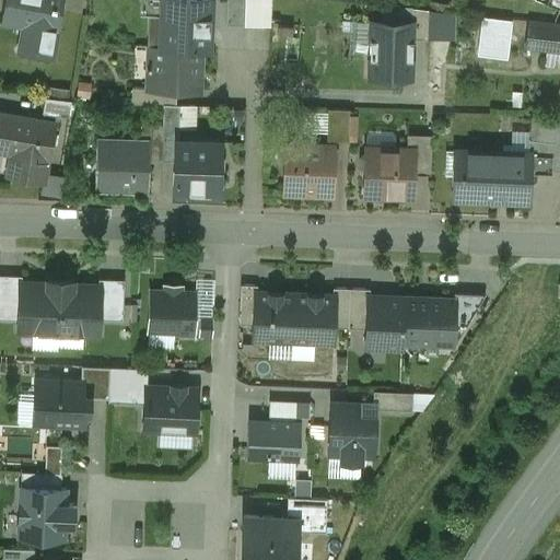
[(61,0),(6,0),(2,21),(33,26),(28,54),(51,57),(56,31),(57,31),(61,0)]
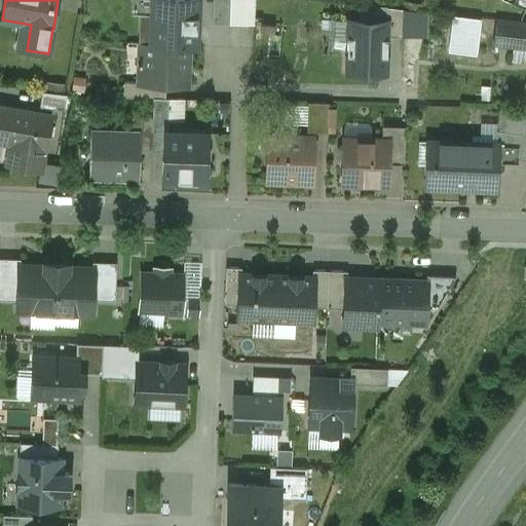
[(197,0),(145,0),(143,44),(187,46),(195,46),(197,0)]
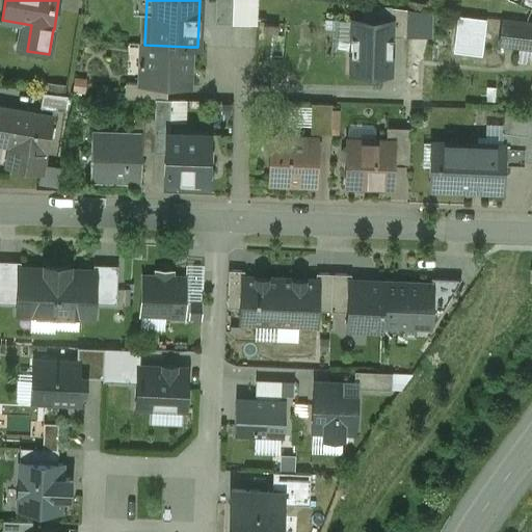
[(232,0),(215,0),(215,25),(232,26),(232,0)]
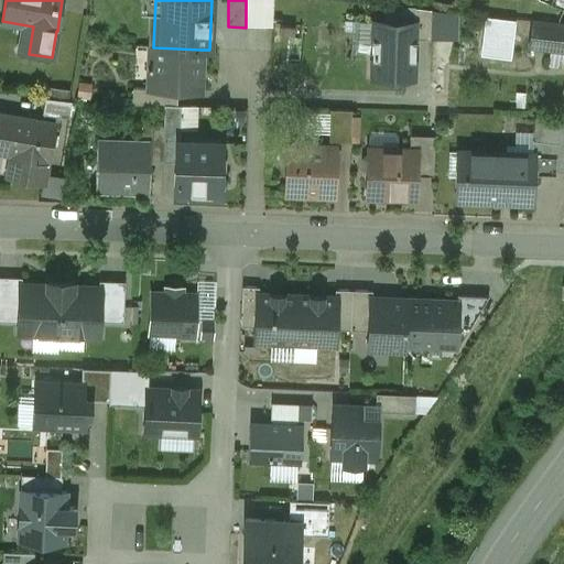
[(247,0),(247,25),(275,26),(275,0),(247,0)]
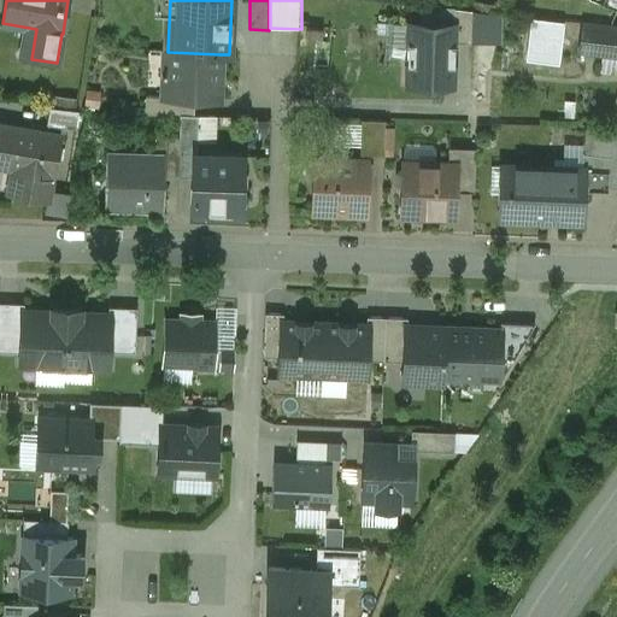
[(471,12),(453,10),(453,25),(454,25),(454,45),(471,45),(471,12)]
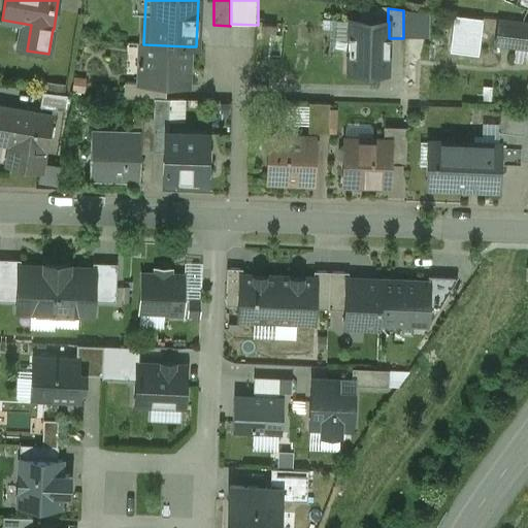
[(388,22),(349,21),(348,72),(388,73),(389,38),(389,22),(388,22)]
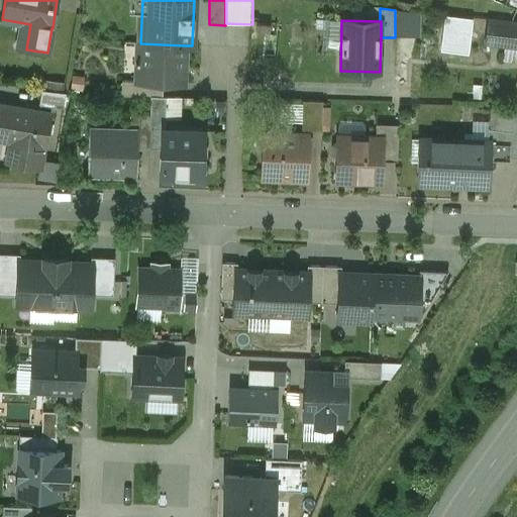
[(516,24),(489,21),(486,45),(516,48),(516,24)]
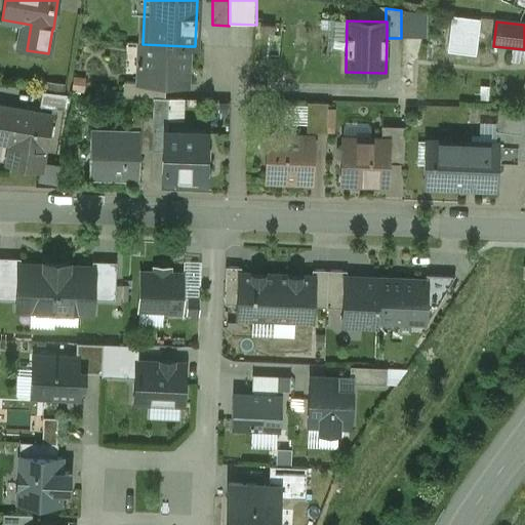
[(460,25),(459,43),(479,44),(479,25),(460,25)]
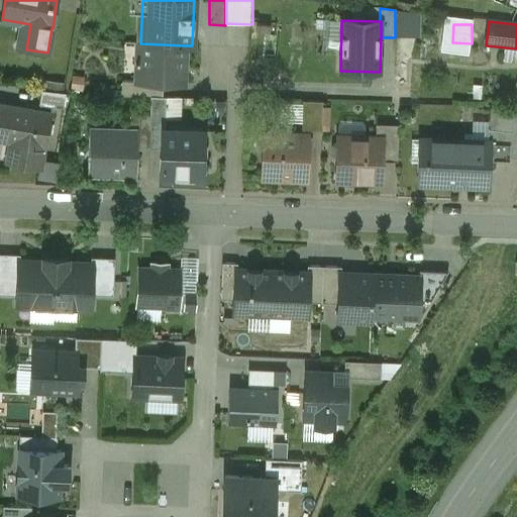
[(140,43),(135,43),(133,83),(141,83),(141,84),(163,86),(182,86),(184,45),(140,43)]
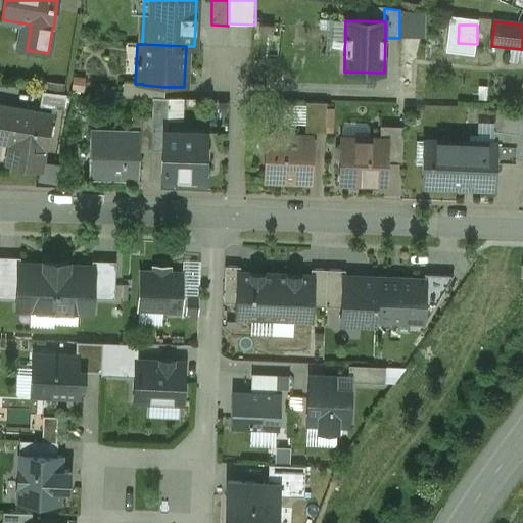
[(135,84),(123,83),(123,98),(152,99),(164,99),(164,87),(143,85),(143,84),(135,84)]
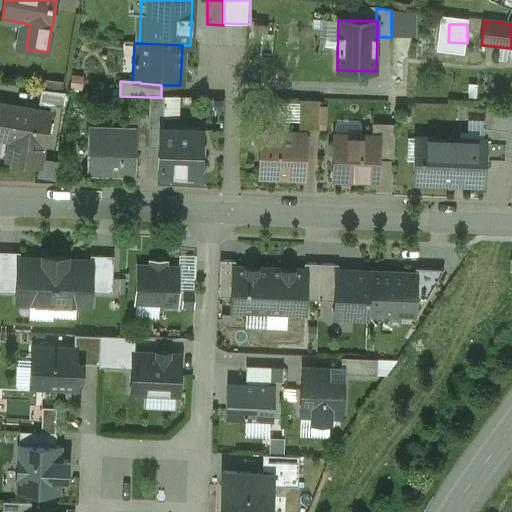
[(65,93),(40,90),(38,104),(62,108),(65,93)]
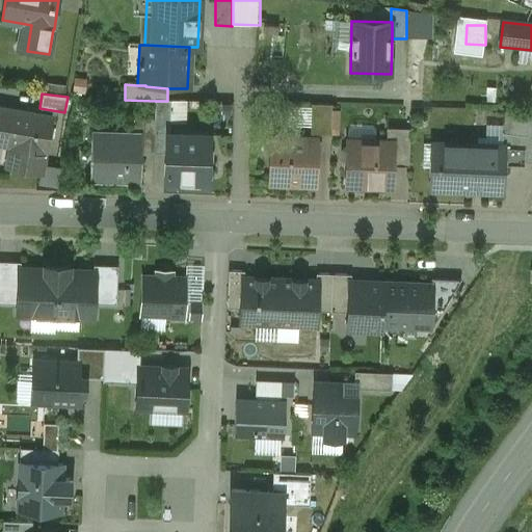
[(167,101),(155,101),(155,120),(154,154),(166,154),(166,134),(168,134),(170,101),(167,101)]
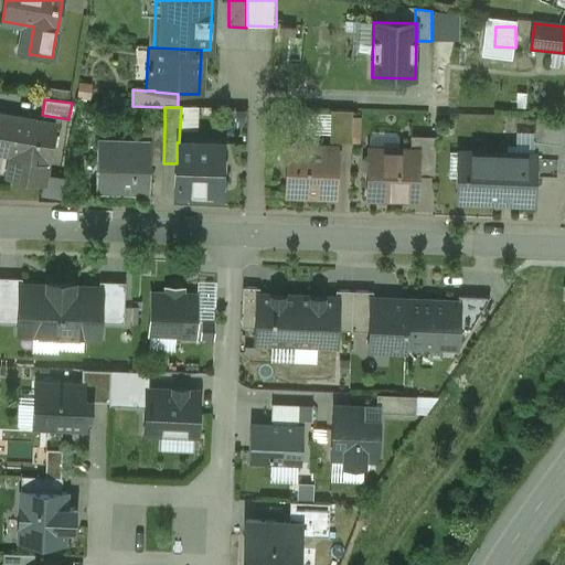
[(181,128),(199,128),(199,107),(182,107),(181,128)]
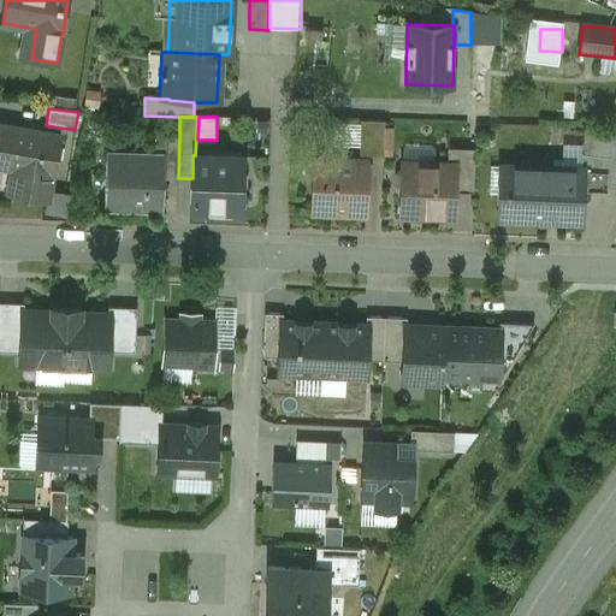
[(384,122),(360,122),(359,157),(383,158),(384,122)]
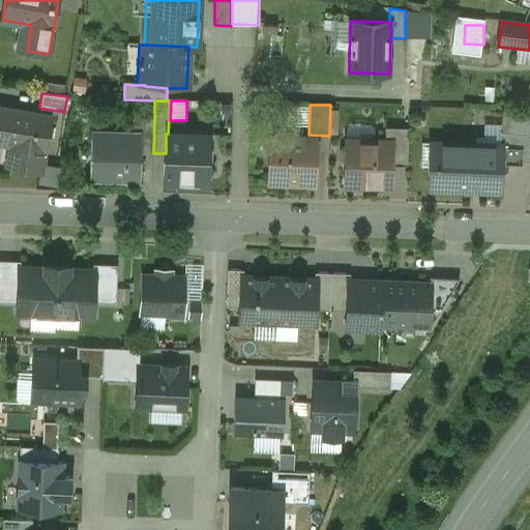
[(51,118),(0,109),(0,142),(11,145),(7,167),(39,173),(43,150),(46,151),(51,118)]
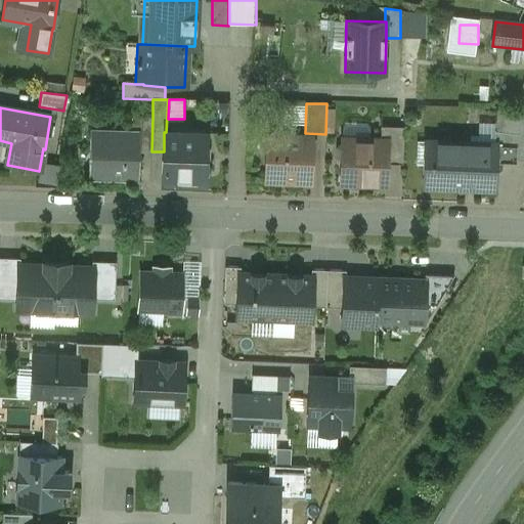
[(521,114),(497,111),(494,132),(519,135),(521,119),(520,119),(521,114)]
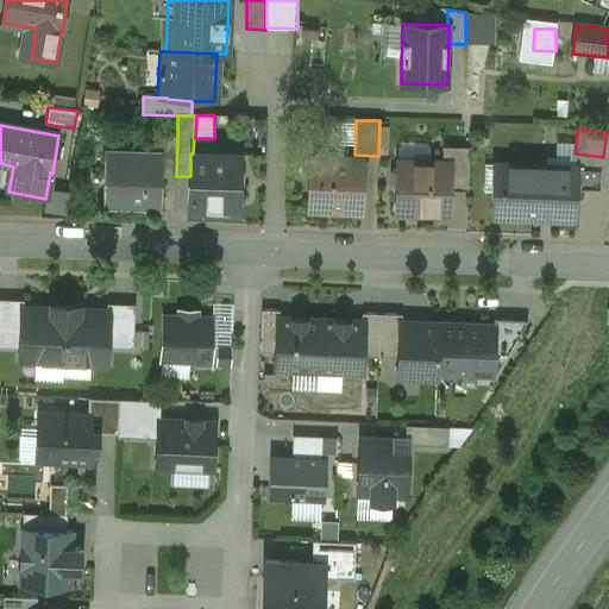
[(603,157),(575,154),(575,168),(577,168),(576,189),(608,190),(608,132),(606,132),(604,138),(606,138),(603,157)]
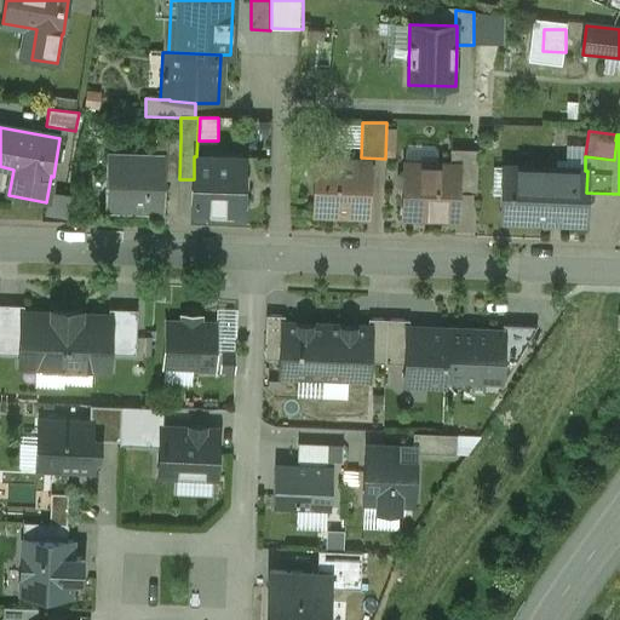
[(181,139),(156,138),(155,159),(165,159),(165,179),(179,179),(181,139)]
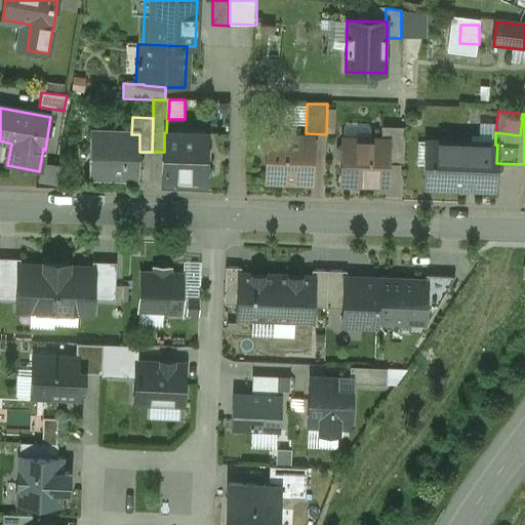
[(405,128),(381,127),(380,142),(388,143),(387,164),(403,165),(405,128)]
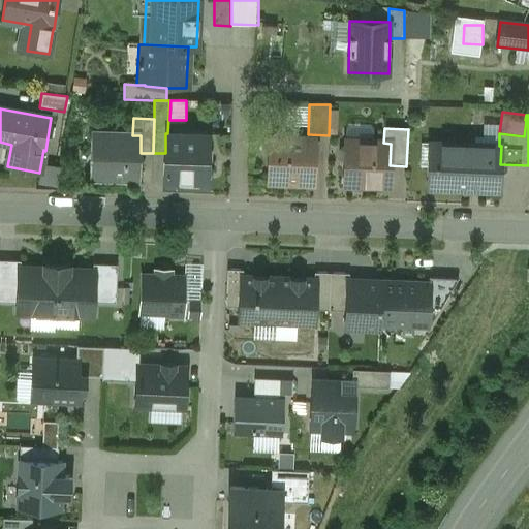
[(167,133),(165,133),(165,153),(164,179),(206,180),(208,134),(167,133)]
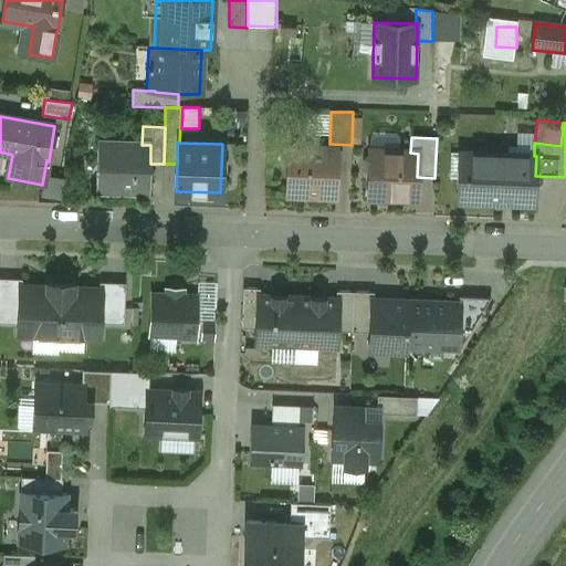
[(142,145),(100,144),(98,166),(103,166),(103,188),(147,189),(148,167),(150,168),(150,164),(150,145),(142,145)]
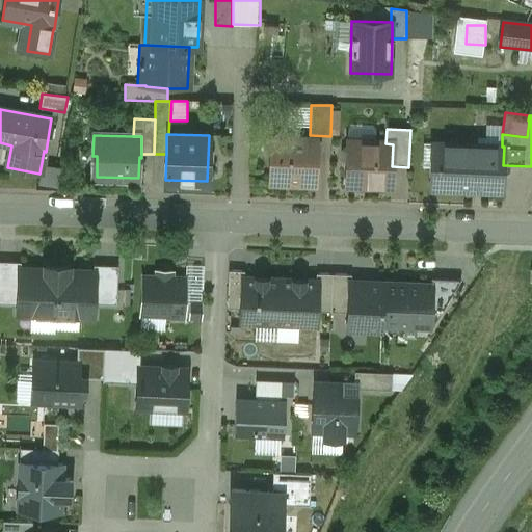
[(316,140),(271,138),(270,183),(315,185),(316,140)]
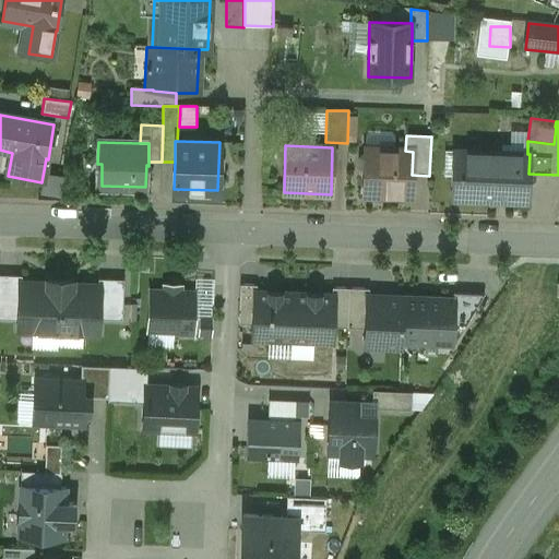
[(405,151),(365,150),(365,154),(360,158),(360,168),(364,174),(364,195),(412,197),(412,175),(413,152),(405,151)]
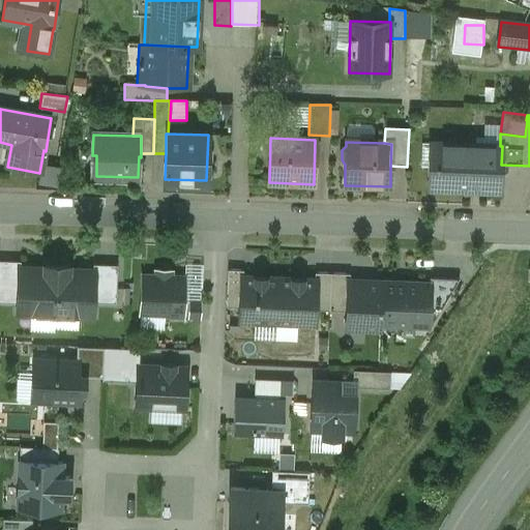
[(500,146),(436,144),(434,189),(500,192),(501,165),(502,146),(500,146)]
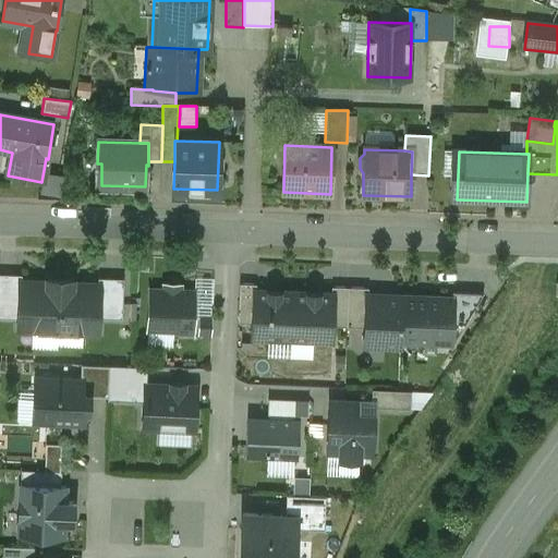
[(22,275),(0,274),(0,318),(19,319),(20,282),(22,282),(22,275)]
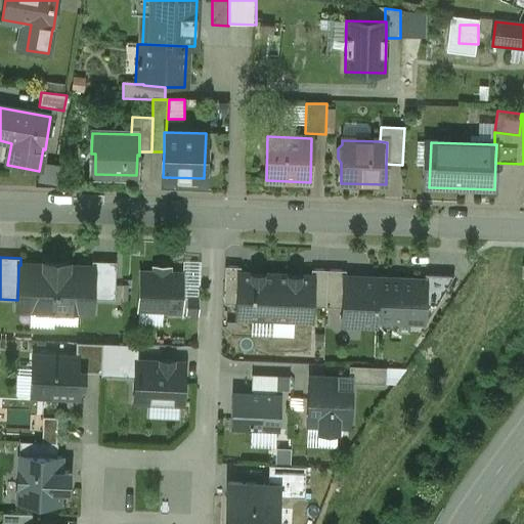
[(92,261),(92,268),(94,268),(92,299),(115,300),(117,262),(92,261)]
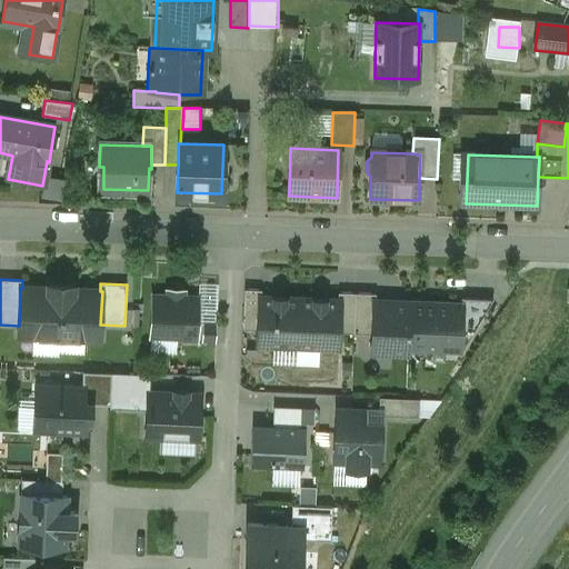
[(59,338),(61,286),(49,285),(49,290),(22,288),(20,288),(19,326),(19,336),(59,338)]
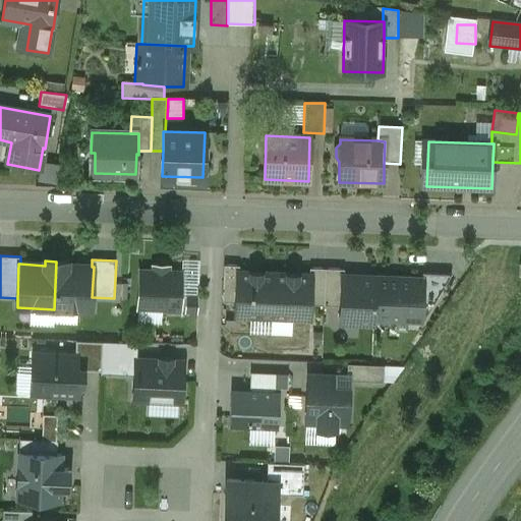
[(67,262),(56,262),(54,309),(92,310),(92,297),(94,267),(92,267),(67,266),(67,262)]
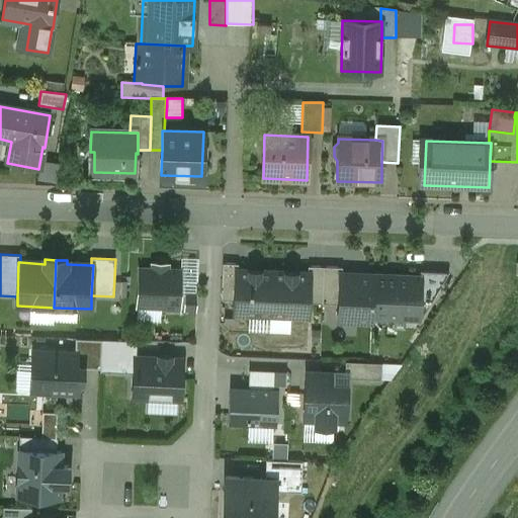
[(238,265),(223,264),(221,300),(235,300),(236,271),(238,271),(238,265)]
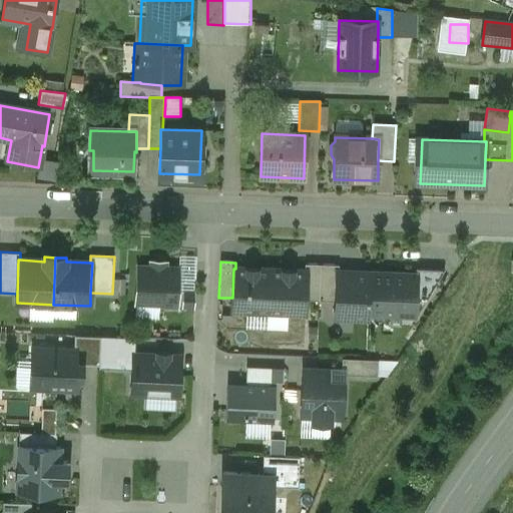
[(320,265),(305,265),(305,272),(306,272),(305,301),(319,301),(320,265)]
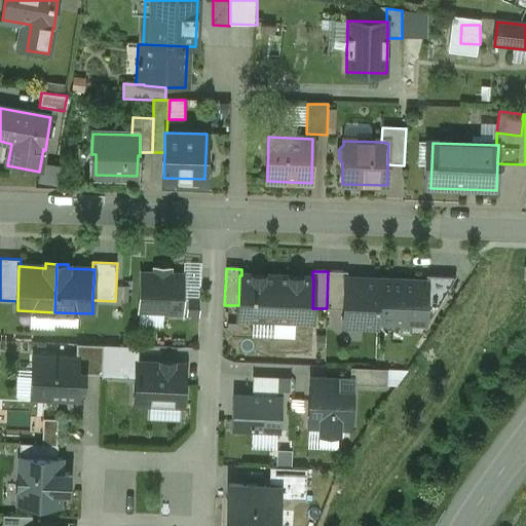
[(345,279),(347,279),(347,272),(328,271),(327,308),(344,309),(345,279)]
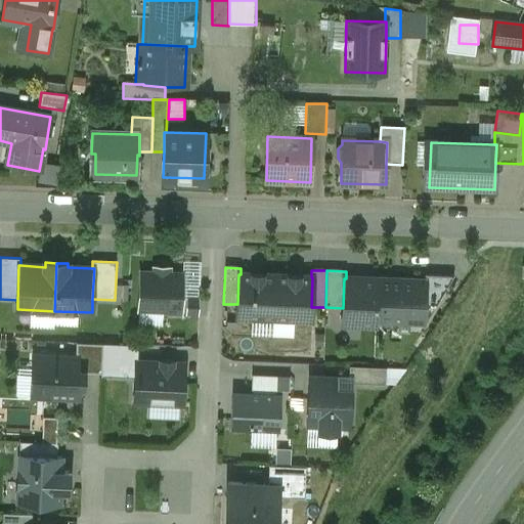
[(155,273),(140,272),(138,309),(164,310),(164,314),(181,315),(182,274),(169,274),(155,273)]
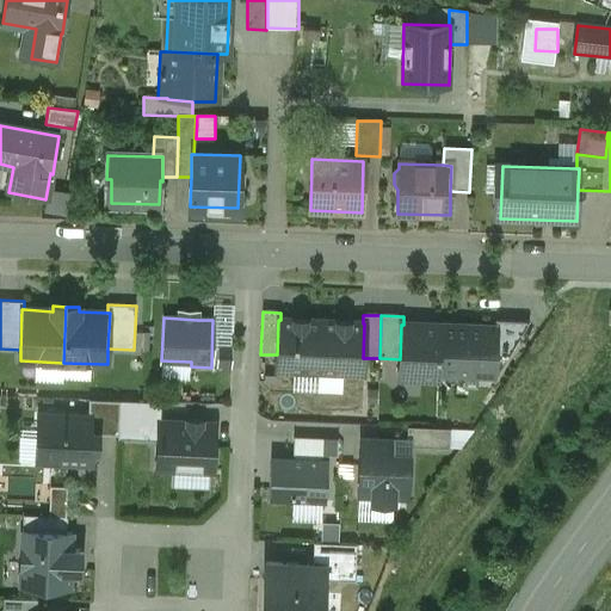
[(281,320),(278,320),(277,355),(276,370),(319,372),(321,322),(281,320)]
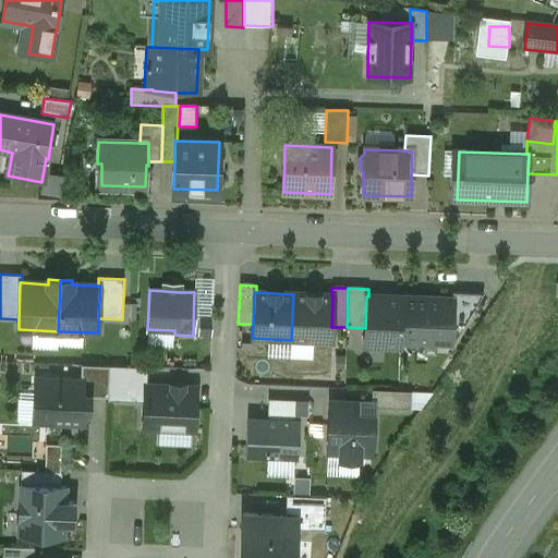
[(463,328),(483,293),(455,292),(453,300),(452,327),(463,328)]
